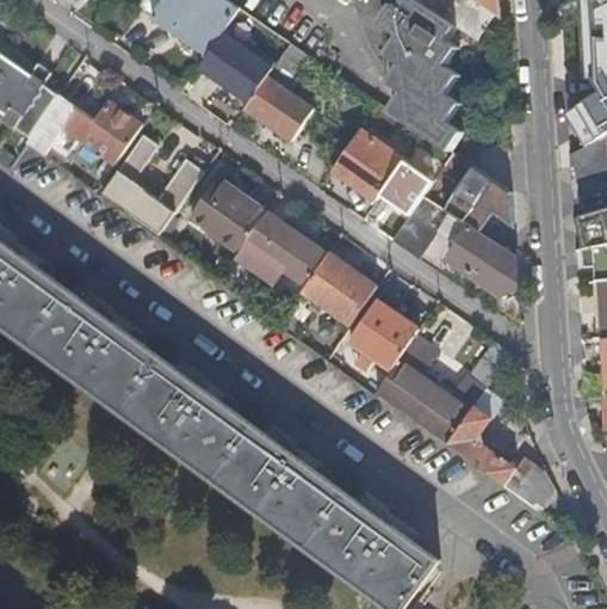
[(163,0),(152,17),(174,32),(177,29),(209,51),(225,28),(233,16),(239,7),(228,0),(163,0)]
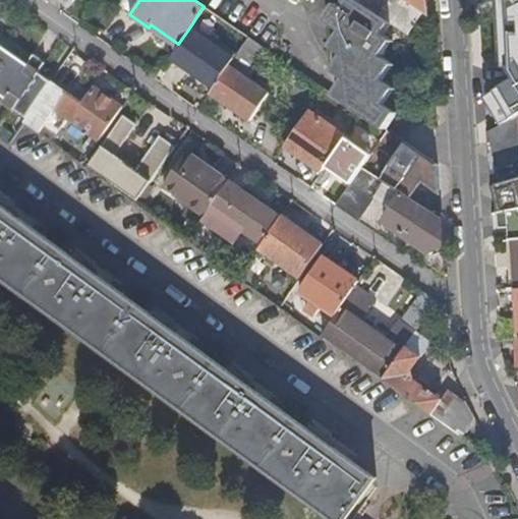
[(347,0),(342,8),(337,4),(327,20),(331,23),(322,40),(338,51),(328,67),(344,78),(340,85),(335,94),(360,111),(386,128),(392,119),(397,112),(385,104),(395,88),(384,79),(394,64),(383,56),(393,41),(384,34),(391,22),(356,0),(347,0)]
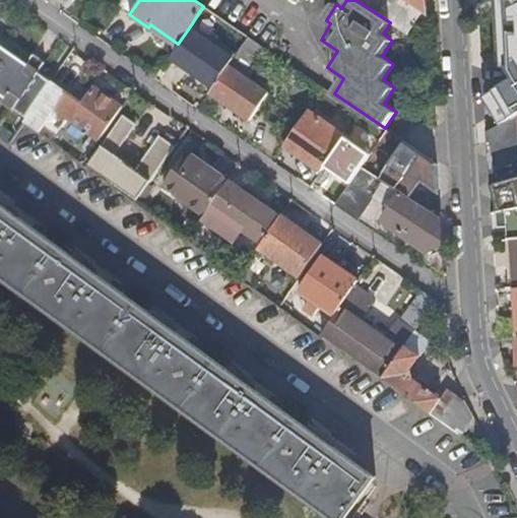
[(356,0),(390,22),(405,33),(414,19),(385,0),(356,0)]
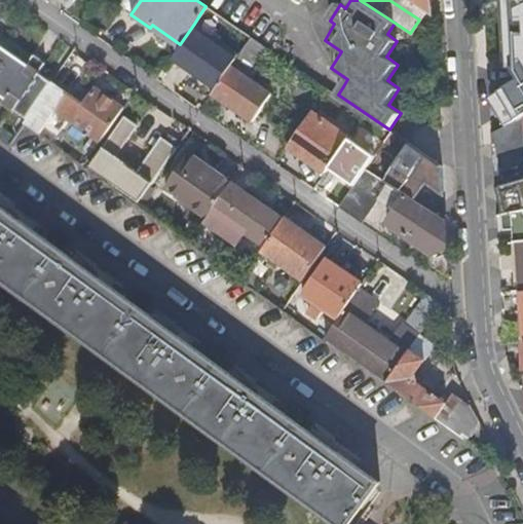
[(389,0),(419,20),(425,9),(411,0),(389,0)]
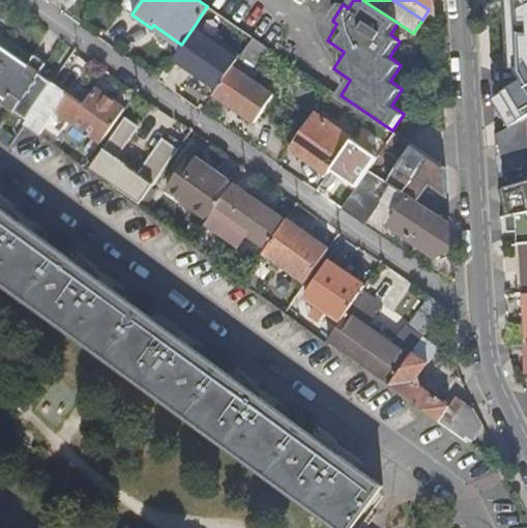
[(414,0),(429,9),(435,13),(433,0),(414,0)]
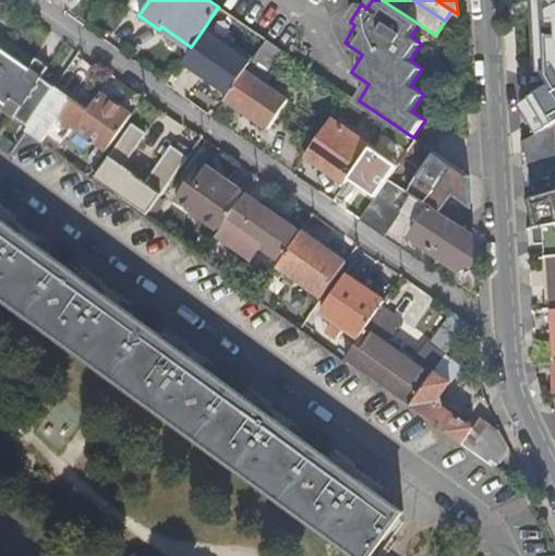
[(525,27),(514,34),(514,45),(530,38),(554,22),(554,11),(547,0),(517,0),(519,3),(513,8),(525,27)]
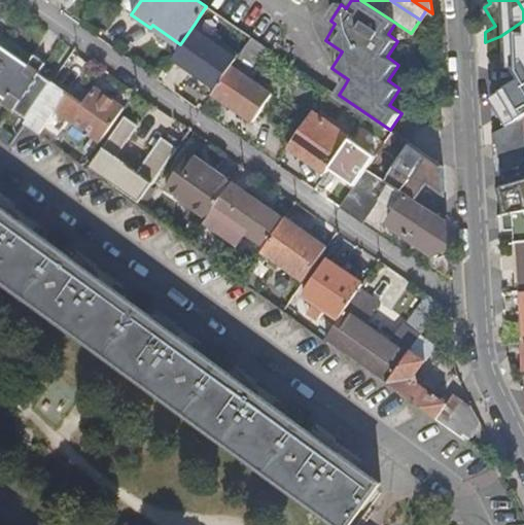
[(20,26),(31,35),(37,27),(26,18),(20,26)]
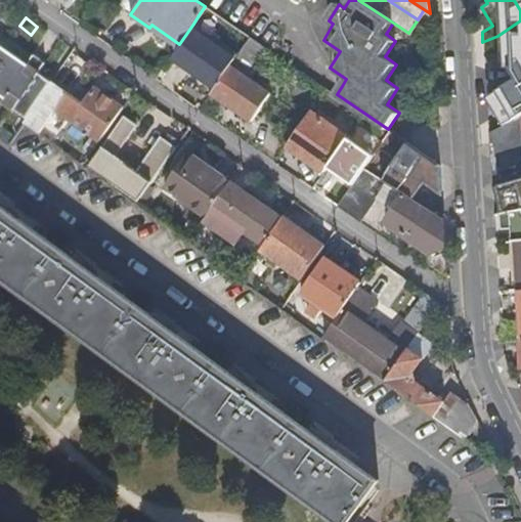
[(484,71),(502,59),(492,44),(497,42),(514,72),(520,69),(520,68),(520,20),(497,36),(482,42),(484,71)]
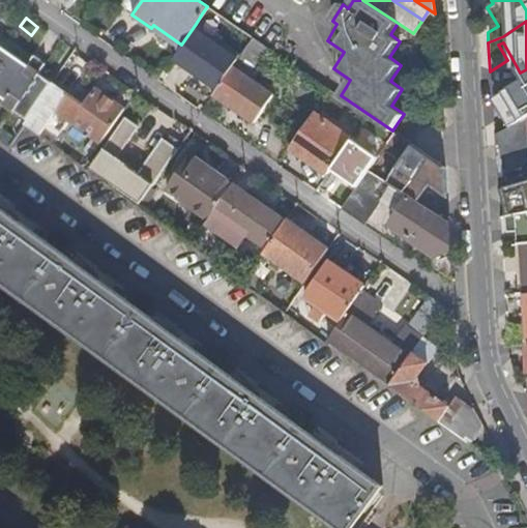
[(239,53),(196,24),(181,45),(180,46),(177,50),(171,60),(214,89),(239,53)]
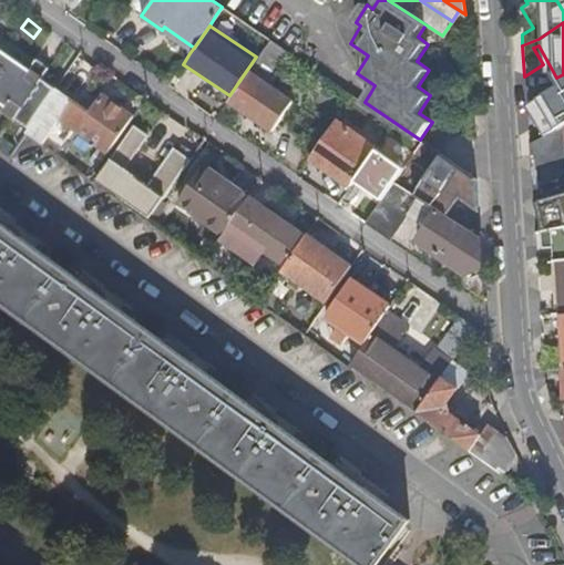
[(160,33),(190,53),(193,49),(194,48),(164,27),(162,30),(160,33)]
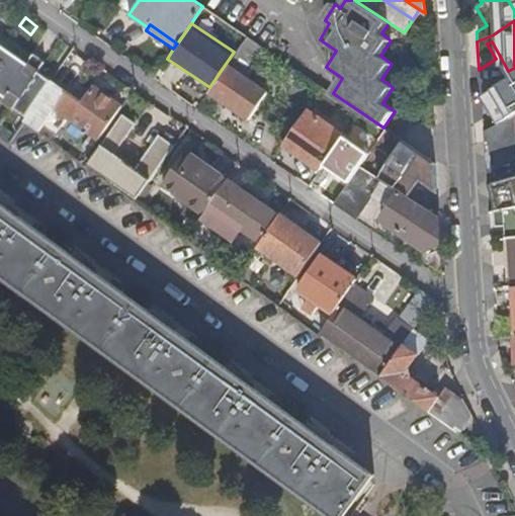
[(246,38),(208,92),(249,120),(266,94),(246,80),(257,64),(265,52),(246,38)]
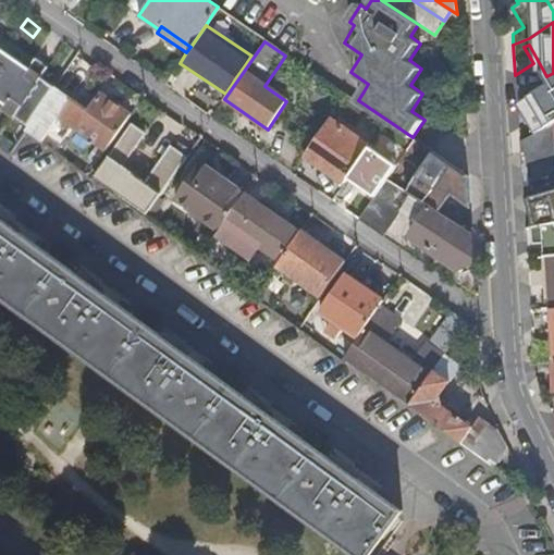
[(553,75),(553,73),(546,76),(529,45),(524,47),(533,63),(541,76),(553,98),(553,75)]
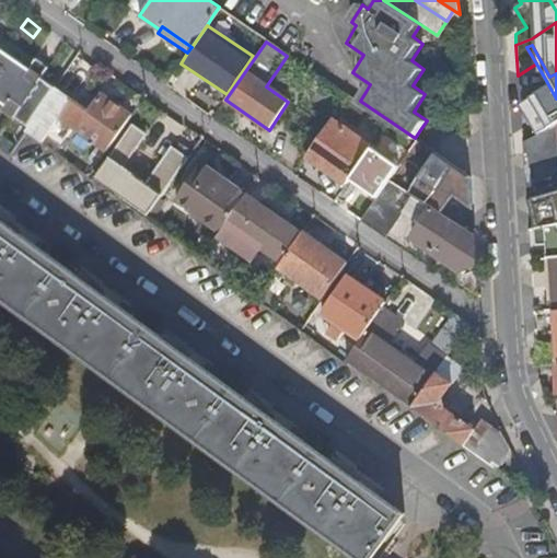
[(0,83),(16,60),(0,48),(0,83)]
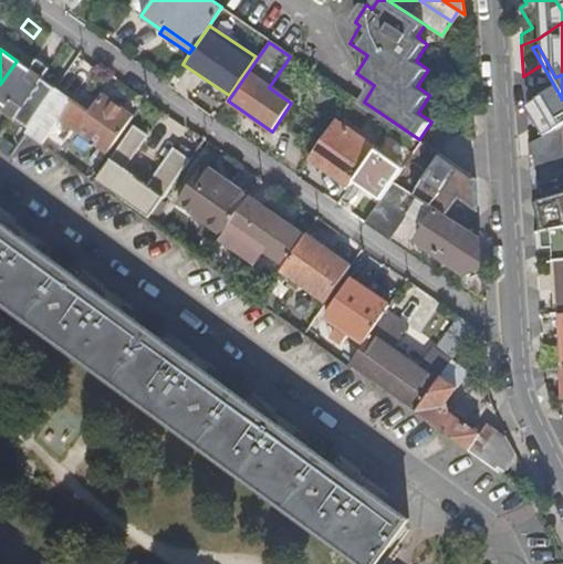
[(290,56),(281,70),(293,79),(302,65),(290,56)]
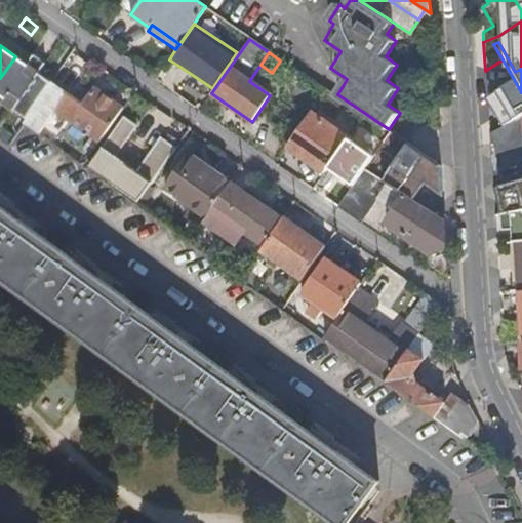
[(15,56),(0,78),(0,93),(28,114),(31,109),(38,99),(51,81),(15,56)]
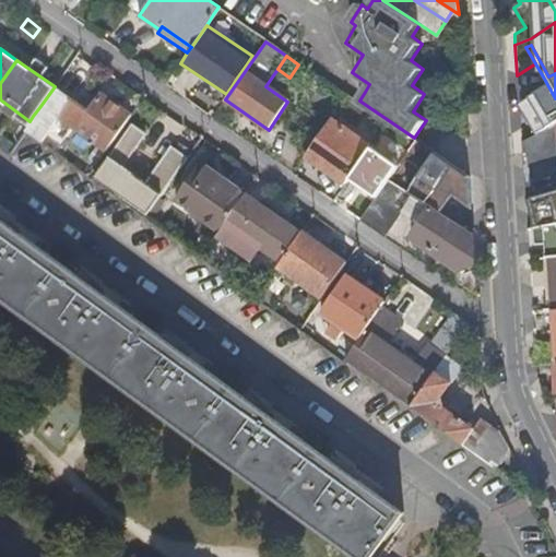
[(89,110),(55,86),(40,106),(33,116),(47,127),(55,116),(106,151),(131,114),(101,93),(89,110)]
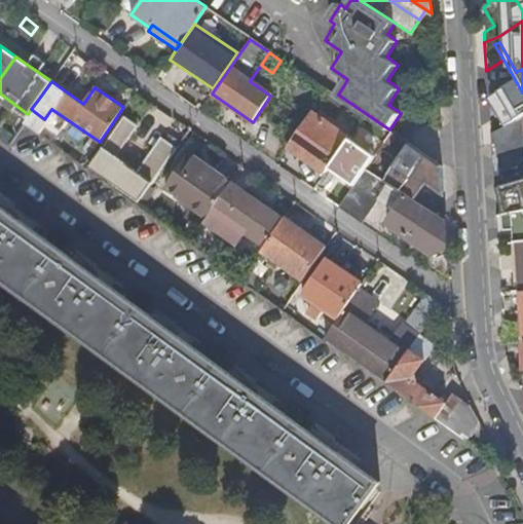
[(522,112),(522,96),(489,115),(490,131),(519,115),(522,112)]
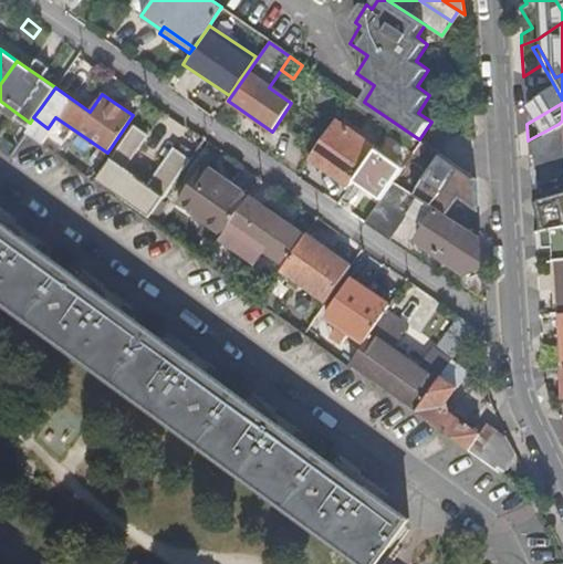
[(39,141),(48,128),(33,117),(30,123),(24,131),(39,141)]
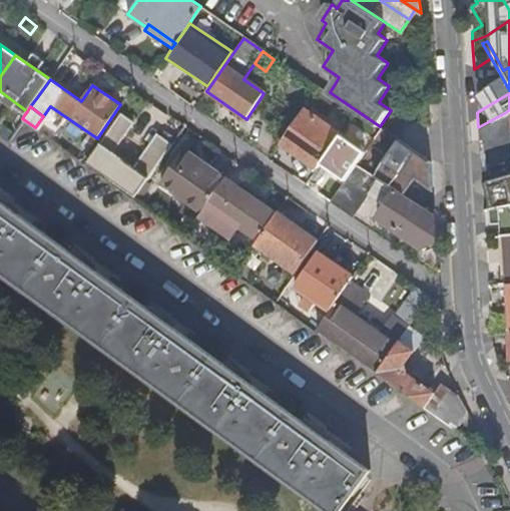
[(279,142),(316,167),(338,134),(302,109),(279,142)]
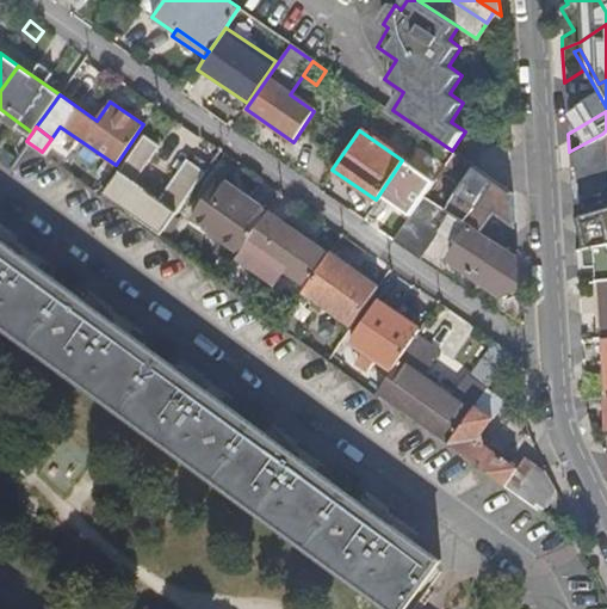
[(427,152),(443,164),(452,151),(422,130),(416,140),(429,149),(427,152)]
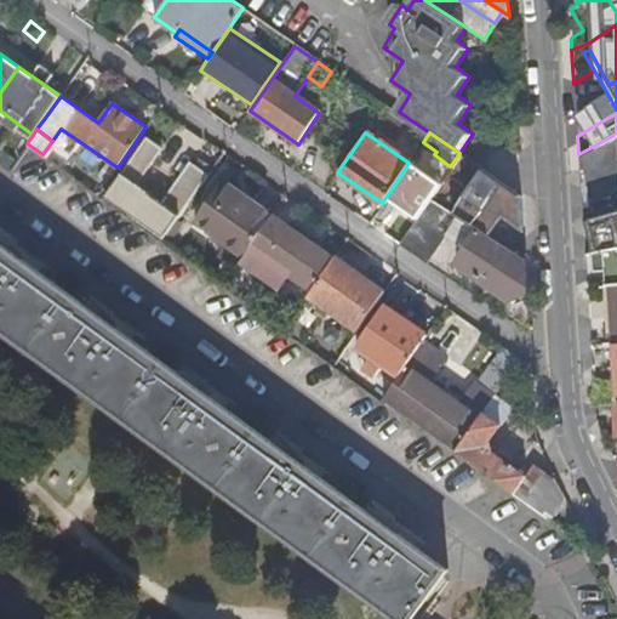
[(163,147),(148,136),(104,198),(163,238),(176,219),(205,176),(188,163),(159,204),(135,186),(163,147)]
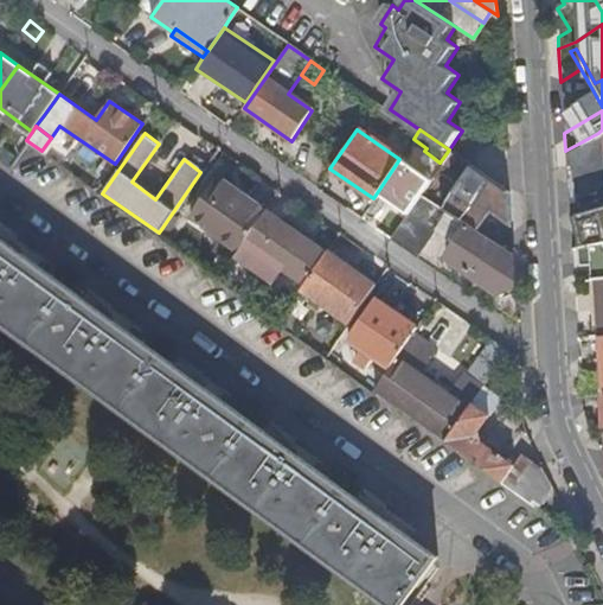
[(602,171),(598,133),(565,151),(569,214),(576,211),(602,203),(602,171)]
